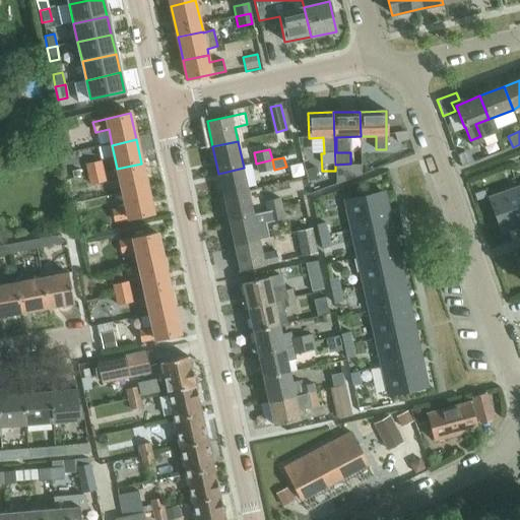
[(272,159),(256,164),(259,174),(274,170),(272,159)]
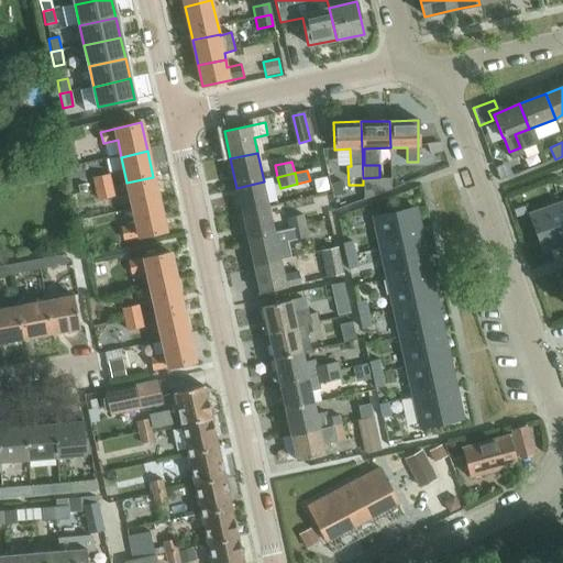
[(92,178),(95,189),(112,186),(110,174),(92,178)]
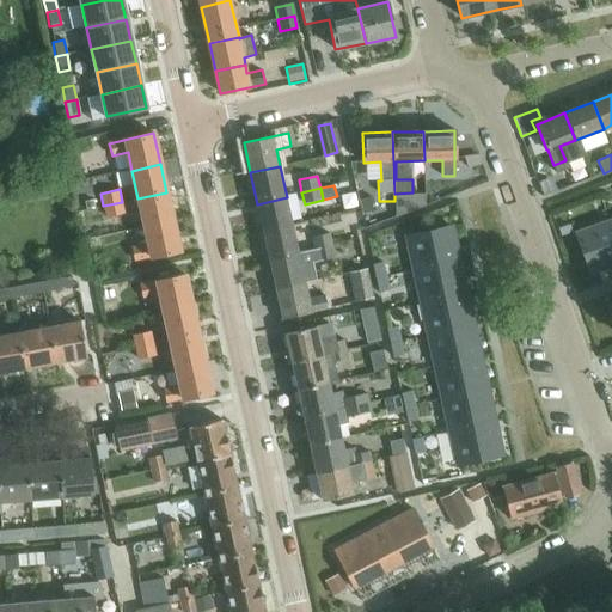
[(138,199),(145,228),(173,221),(166,193),(138,199)]
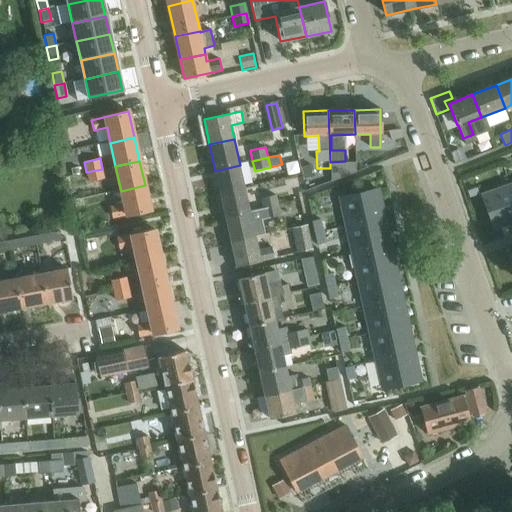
[(215,171),(220,194),(245,189),(240,165),(215,171)]
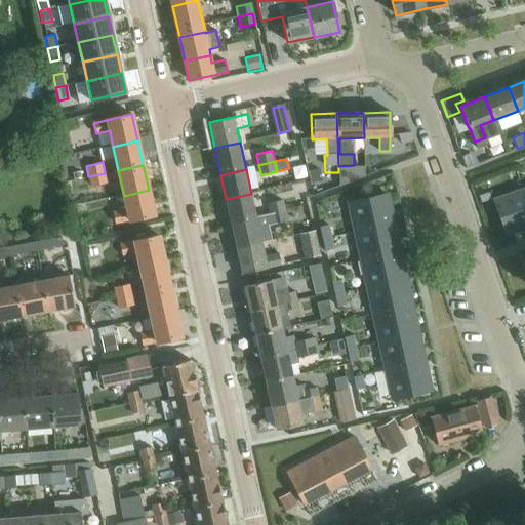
[(318,169),(307,172),(310,185),(321,182),(318,169)]
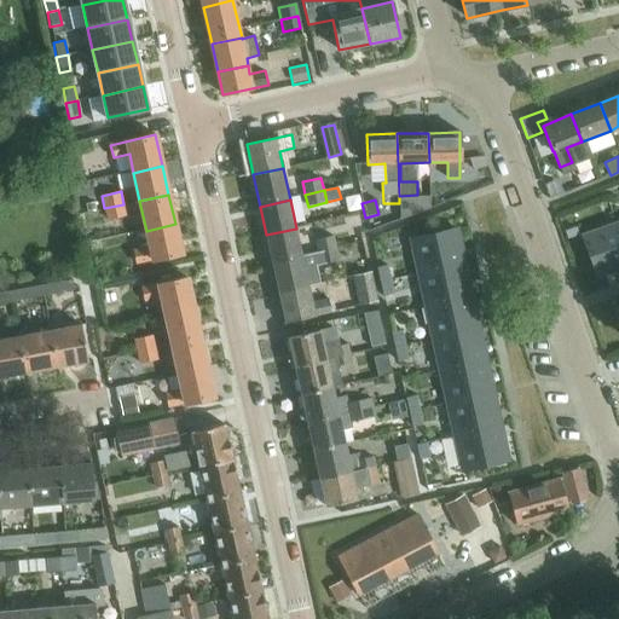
[(104,208),(108,221),(126,218),(123,204),(104,208)]
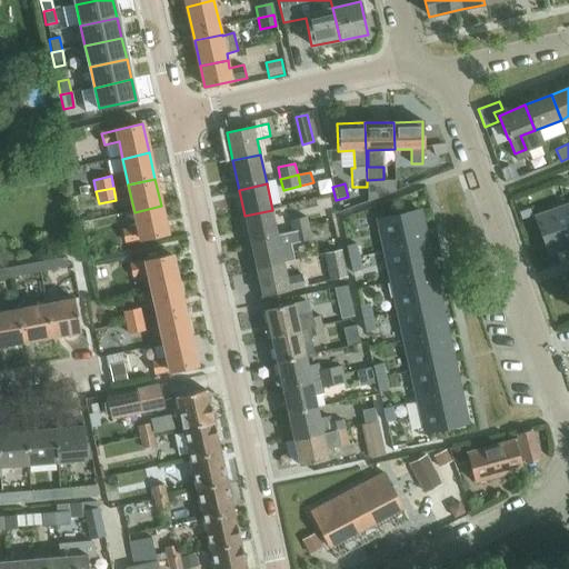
[(549,255),(568,247),(568,205),(535,217),(549,255)]
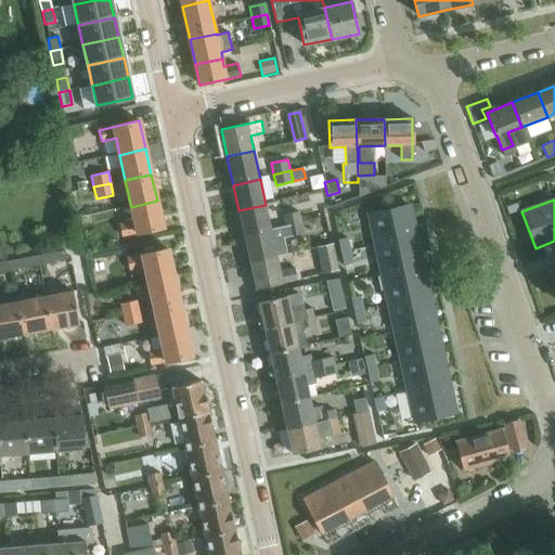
[(138,234),(163,228),(157,201),(131,207),(134,222),(120,226),(123,236),(137,233),(138,234)]
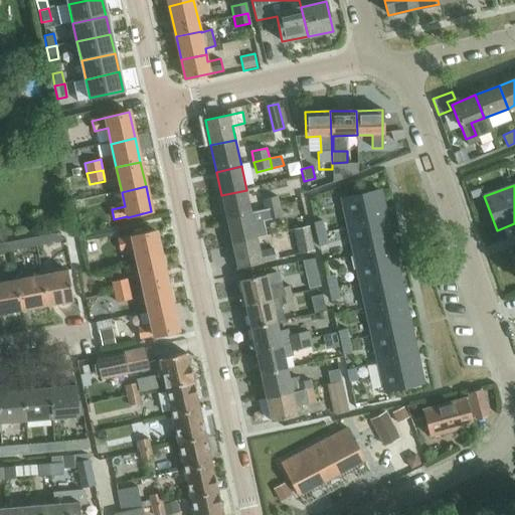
[(471,191),(470,192),(472,199),(477,197),(480,196),(480,195),(478,190),(478,189),(471,191)]
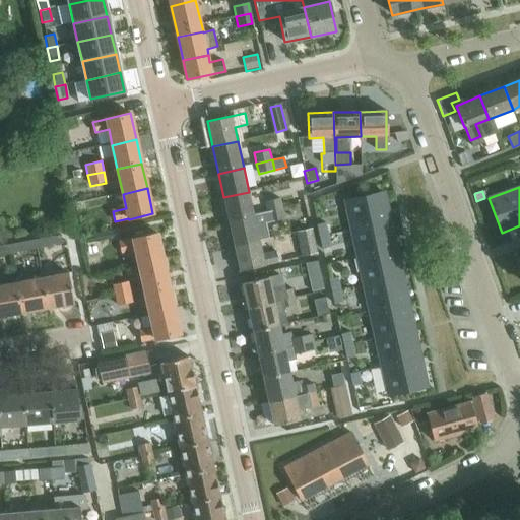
[(223,197),(230,220),(254,215),(249,192),(223,197)]
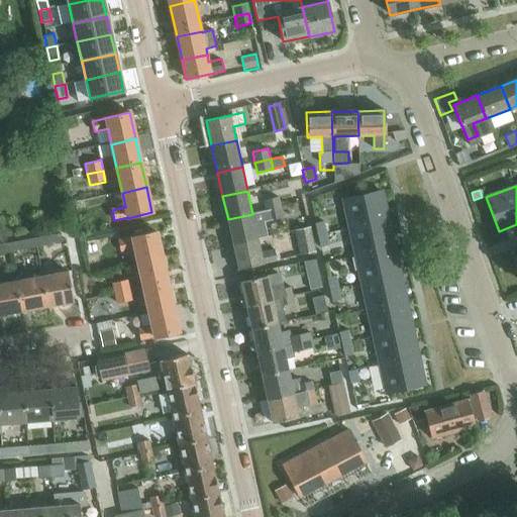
[(382,192),(343,201),(349,228),(388,219),(382,192)]
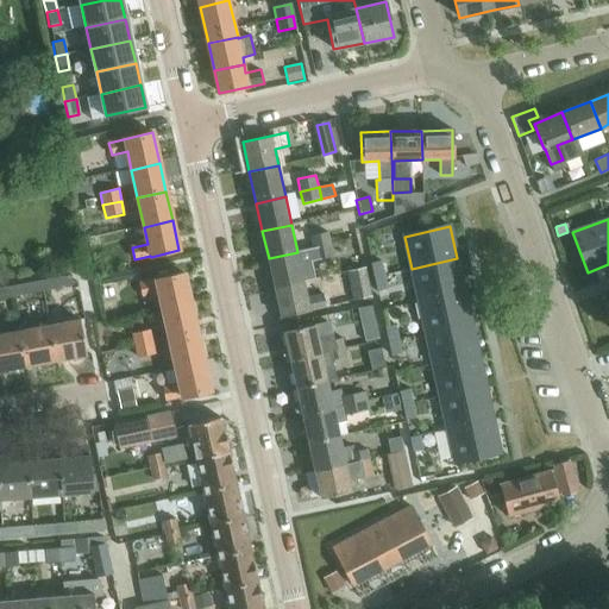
[(313,249),(331,245),(331,244),(347,240),(345,228),(311,236),(313,249)]
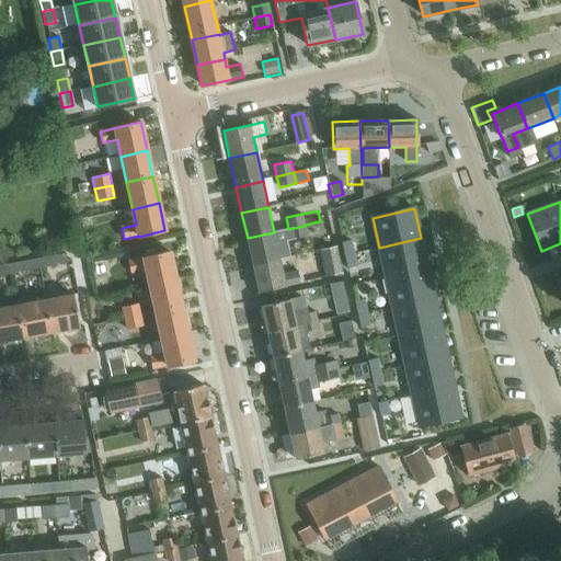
[(253,265),(281,260),(290,258),(287,240),(307,236),(305,226),(288,229),(274,232),(248,238),(253,265)]
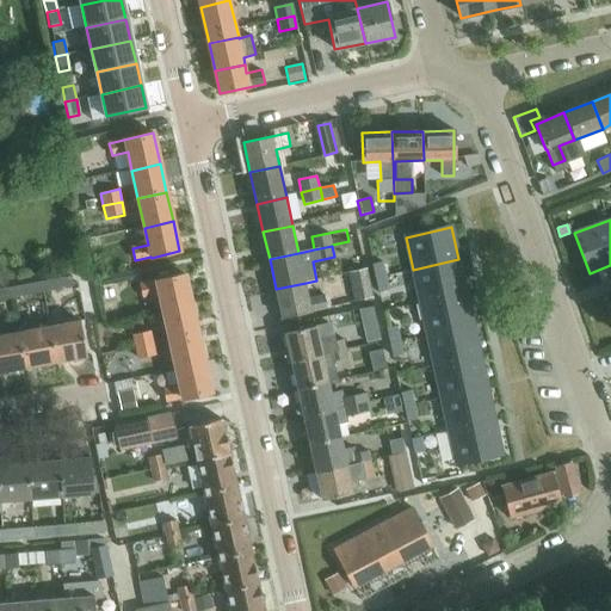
[(458,259),(413,270),(420,302),(466,292),(458,259)]
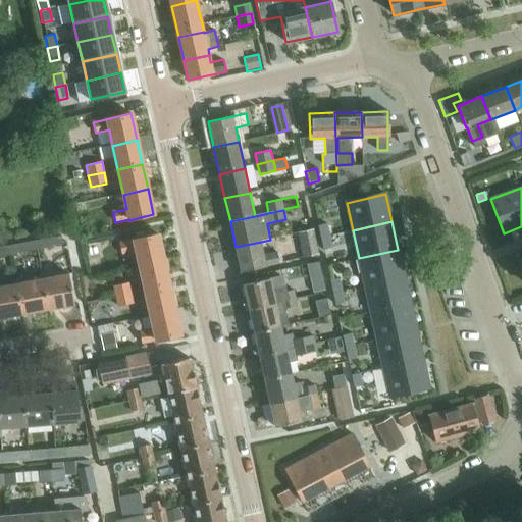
[(317,226),(319,239),(321,238),(329,236),(326,224),(318,226),(317,226)]
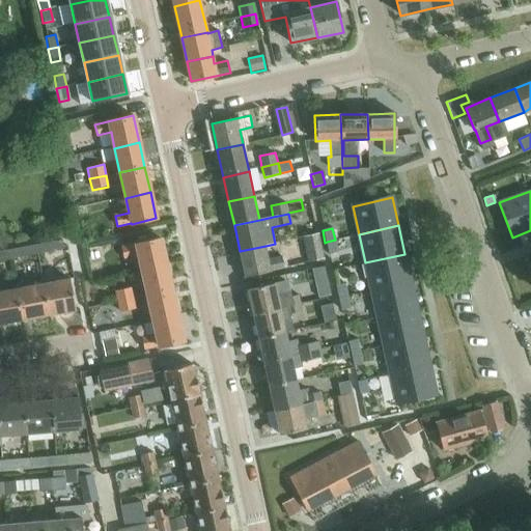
[(304,236),(309,261),(323,258),(317,233),(304,236)]
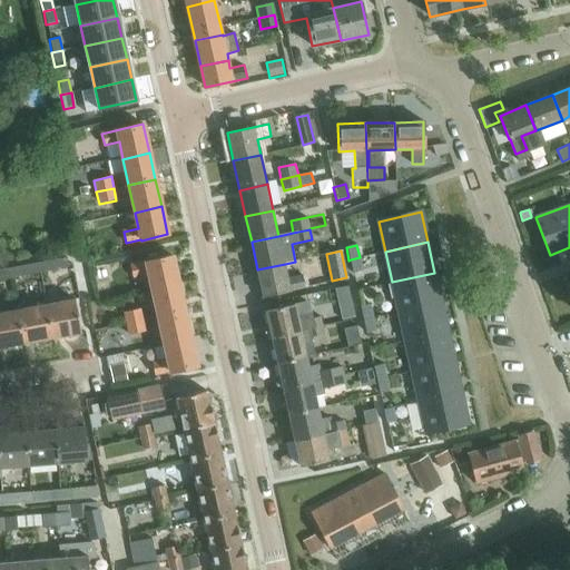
[(148,274),(151,290),(178,284),(173,256),(146,262),(145,263),(131,266),(134,277),(148,274)]
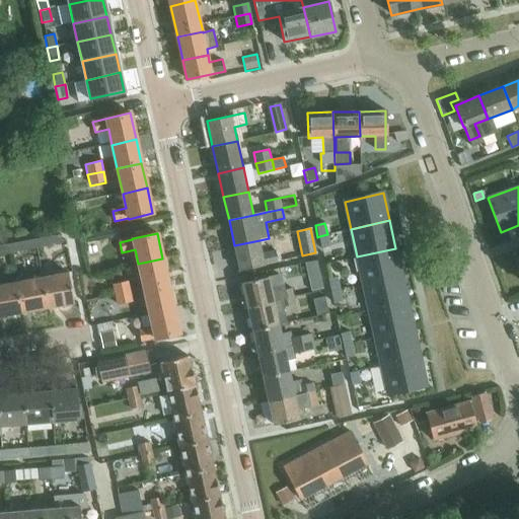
[(320,249),(321,249),(330,247),(327,234),(319,236),(317,237),(320,249)]
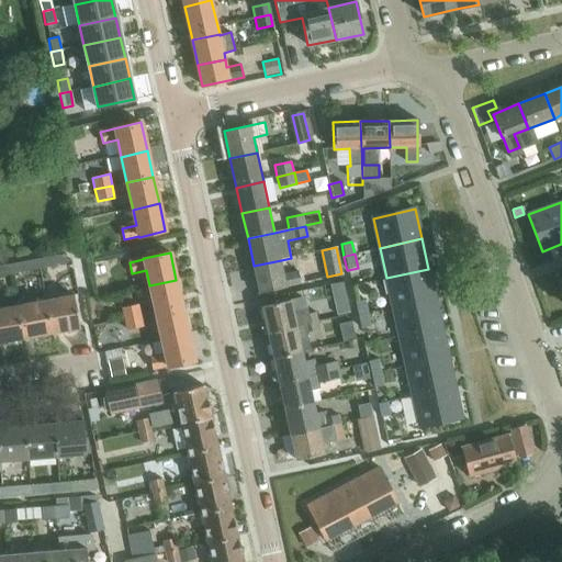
[(38,259),(41,268),(68,263),(66,255),(38,259)]
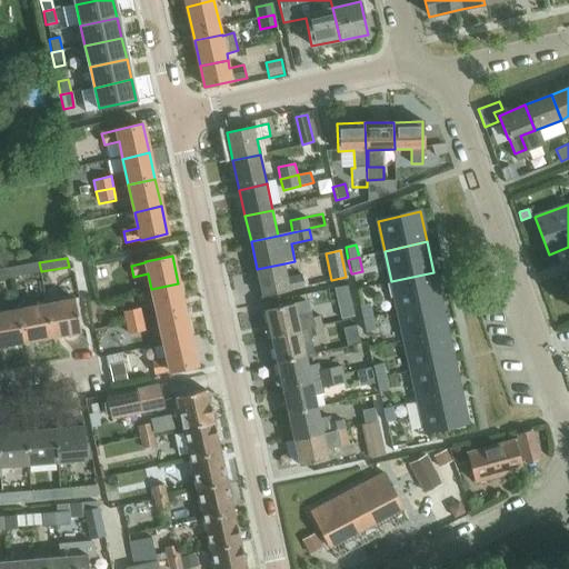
[(9,268),(11,278),(41,271),(39,262),(9,268)]
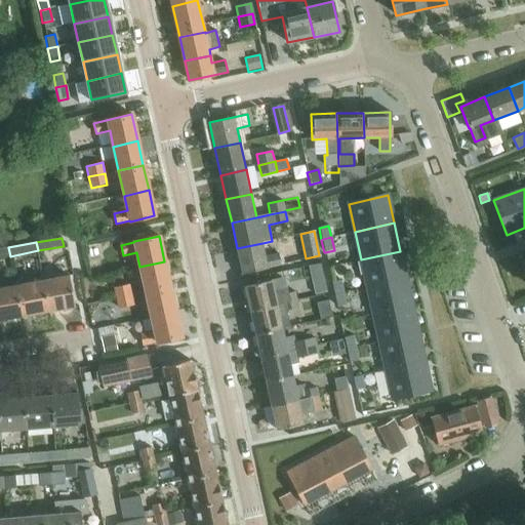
[(237,248),(242,274),(281,265),(278,253),(266,255),(263,243),(237,248)]
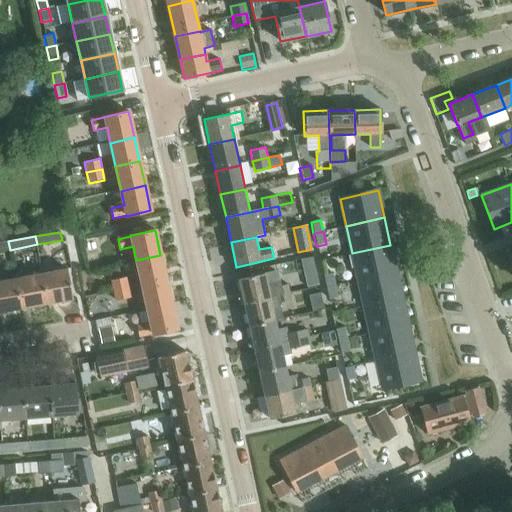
[(0,242),(0,251),(10,250),(8,241),(0,242)]
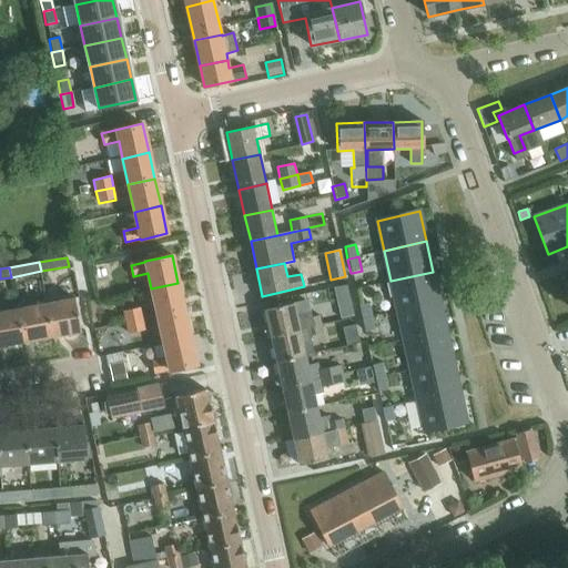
[(433,272),(391,281),(397,312),(439,302),(433,272)]
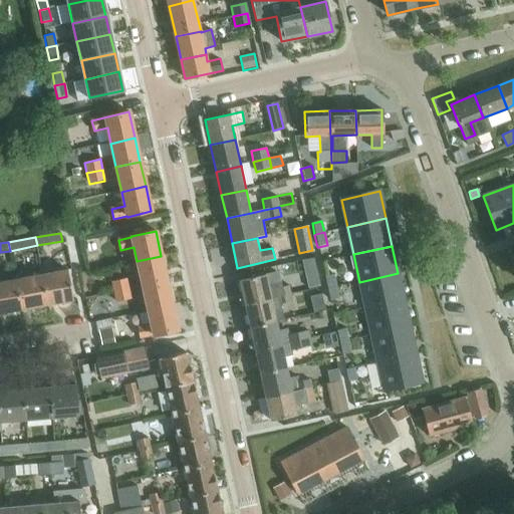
[(137,261),(143,286),(167,281),(161,256),(137,261)]
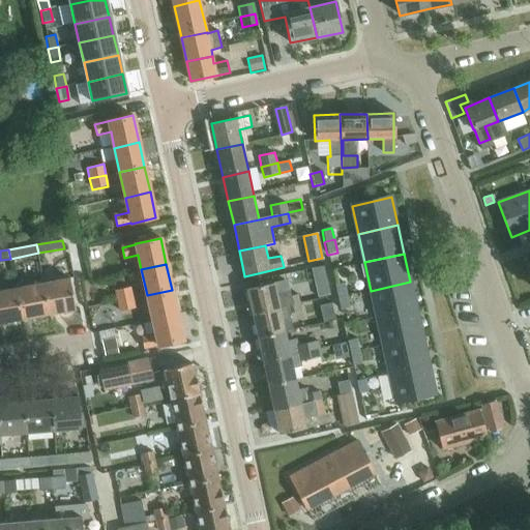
[(42,283),(48,314),(76,310),(69,277),(42,283)]
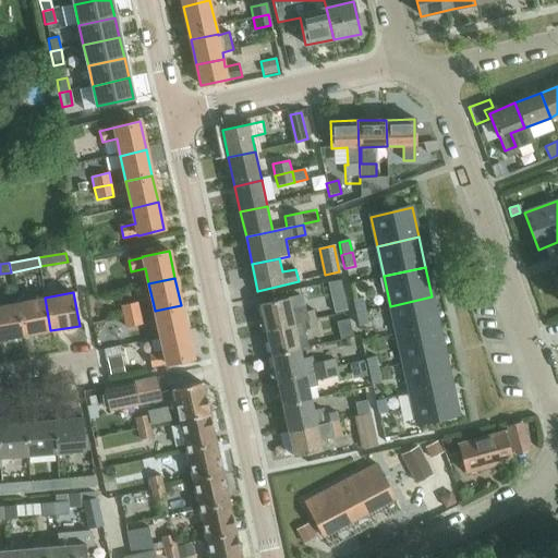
[(432,296),(390,306),(396,335),(438,326),(432,296)]
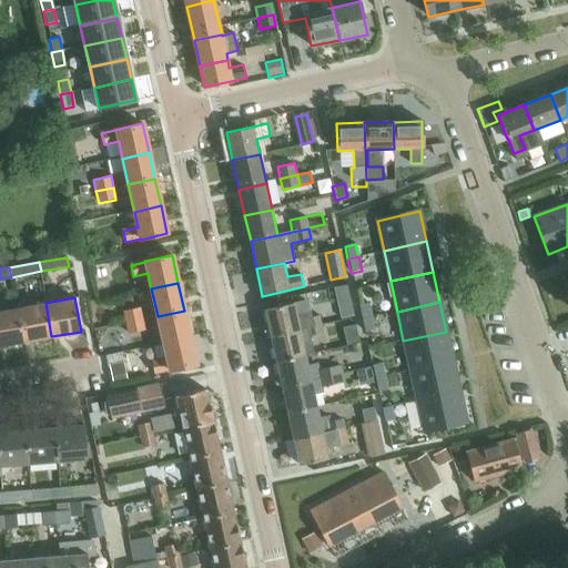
[(17,308),(22,342),(51,336),(46,303),(17,308)]
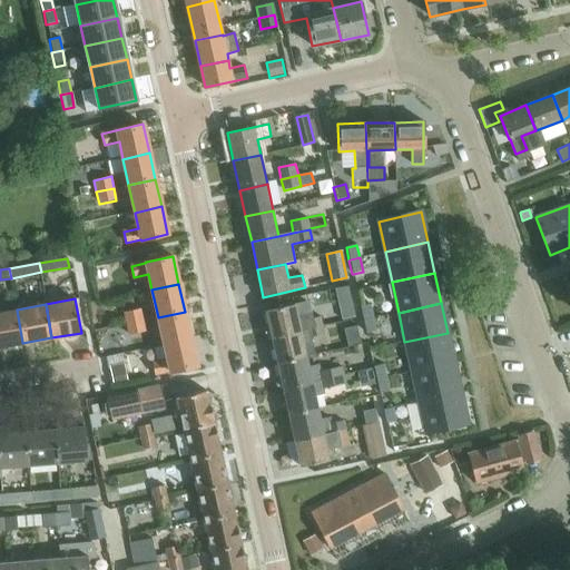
[(266,311),(272,337),(323,326),(321,316),(307,320),(306,315),(298,316),(295,304),(266,311)]
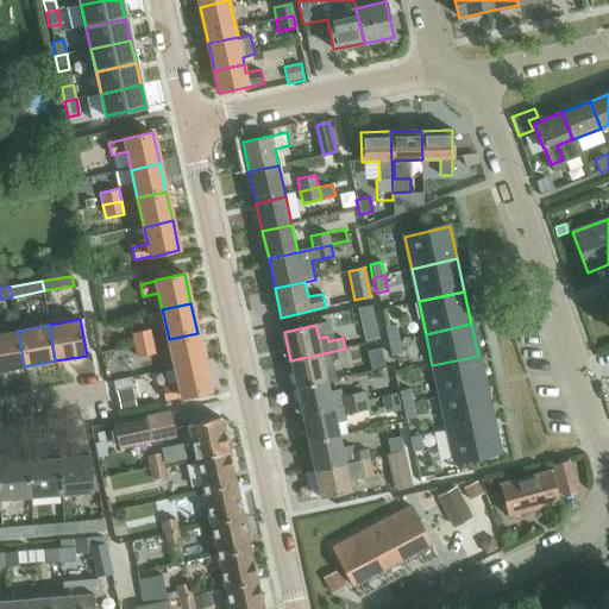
[(376,325),(362,328),(364,341),(378,339),(376,325)]
